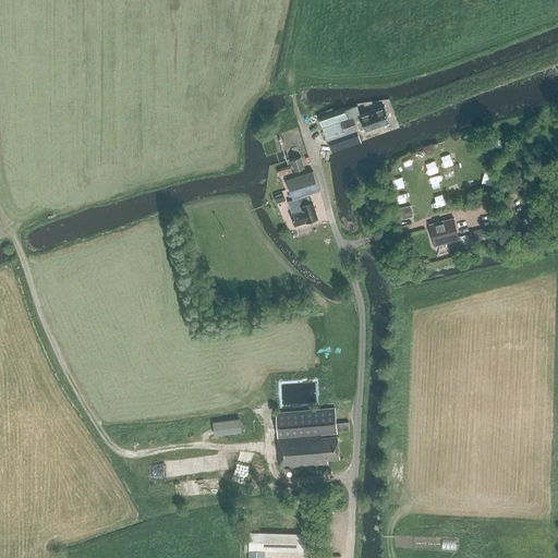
[(365,132),(389,123),(384,107),(360,116),(356,106),(344,110),(344,108),(318,117),(326,141),(363,126),(365,132)]
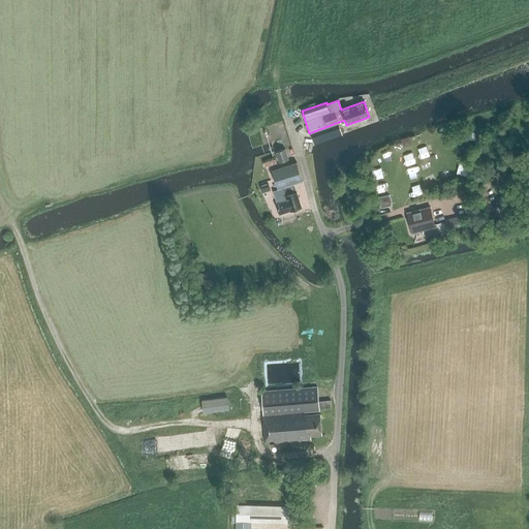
[(410,135),(402,136),(403,146),(411,145),(410,135)]
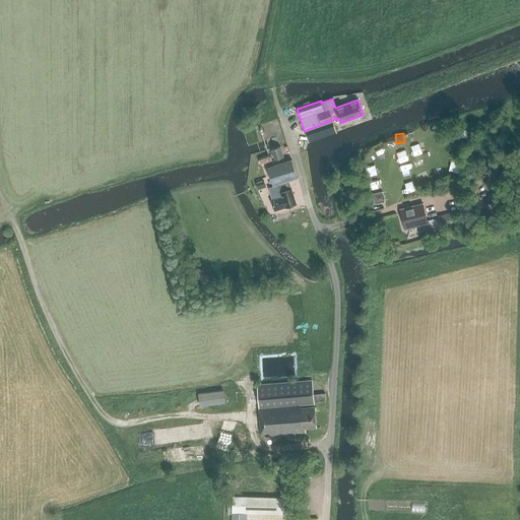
[(283,157),(280,147),(271,150),(275,160),(283,157)]
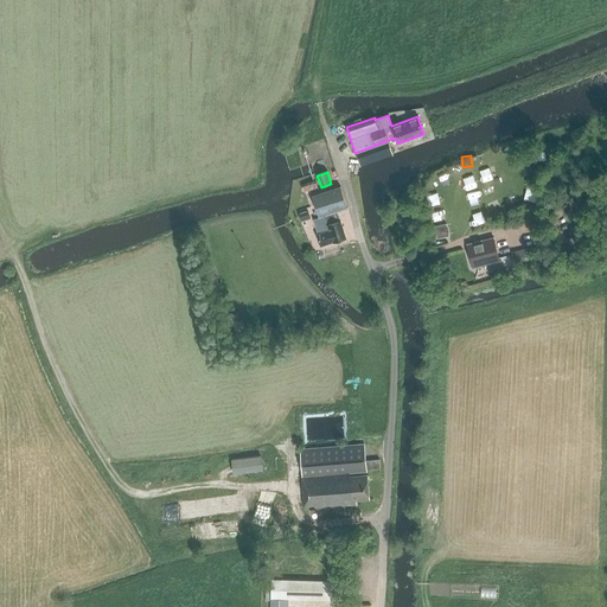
[(318,217),(338,211),(347,209),(342,187),(312,196),(318,217)]
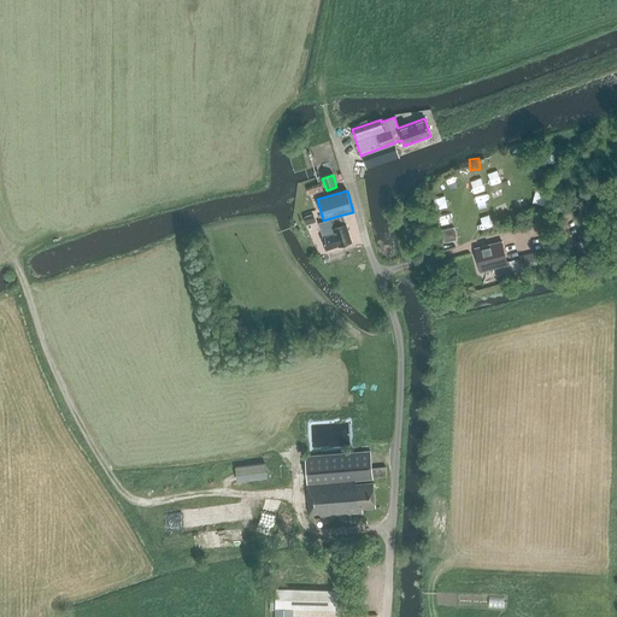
[(445,197),(435,198),(436,209),(447,207),(445,197)]
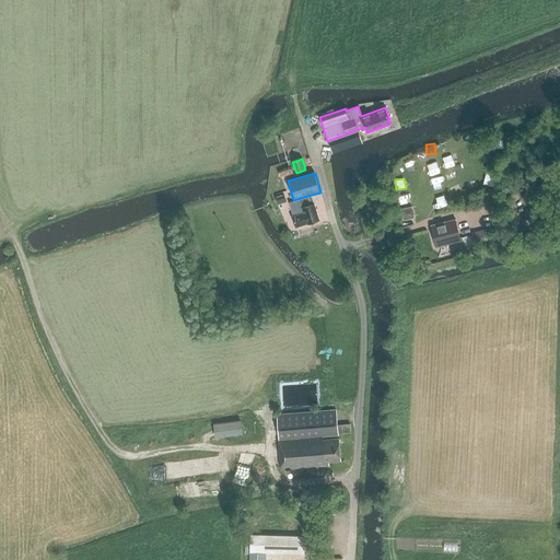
[(306,224),(319,220),(312,195),(293,200),(296,209),(302,207),(304,212),(292,216),(295,228),(306,223),(306,224)]
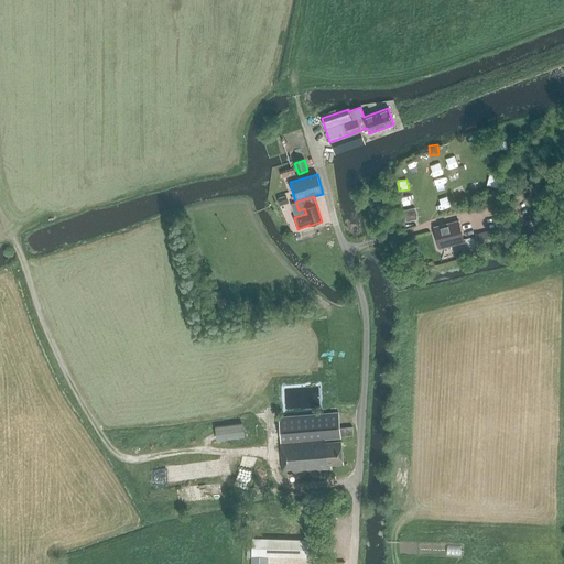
[(415,208),(403,210),(405,223),(418,219),(415,208)]
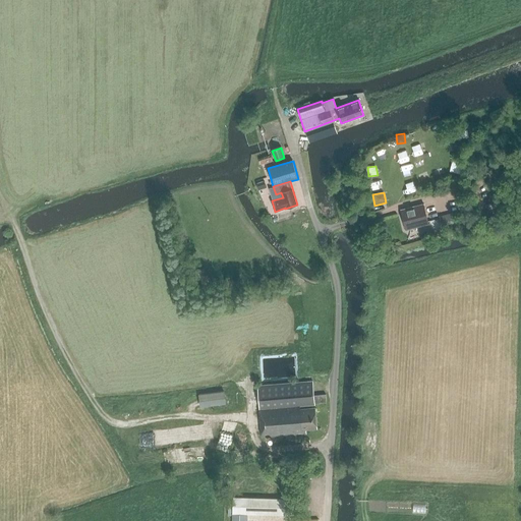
[(429,222),(423,201),(401,209),(406,228),(429,222)]
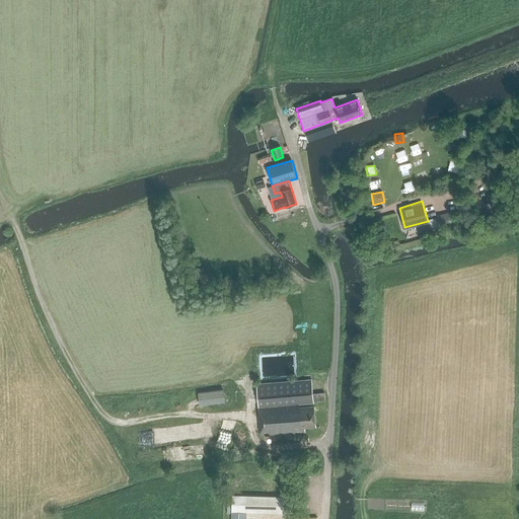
[(453,212),(437,215),(440,228),(456,224),(453,212)]
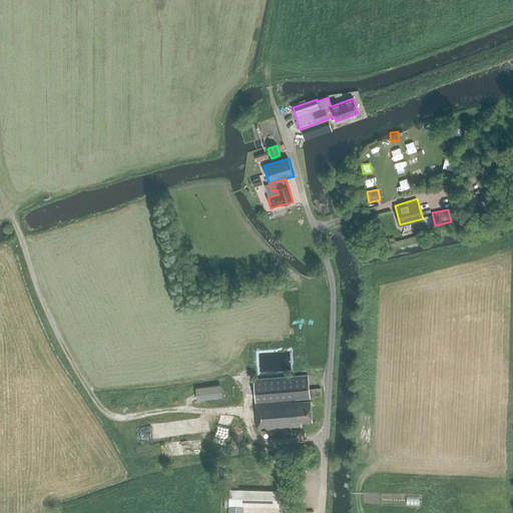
[(295,399),(321,397),(321,388),(309,389),(308,377),(253,381),(258,431),(291,428),(291,435),(298,435),(297,424),(312,422),(311,401),(295,403),(295,399)]
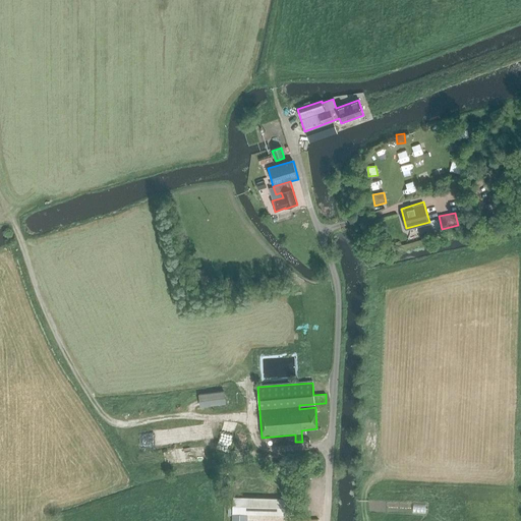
[(225,404),(224,391),(198,394),(199,407),(225,404)]
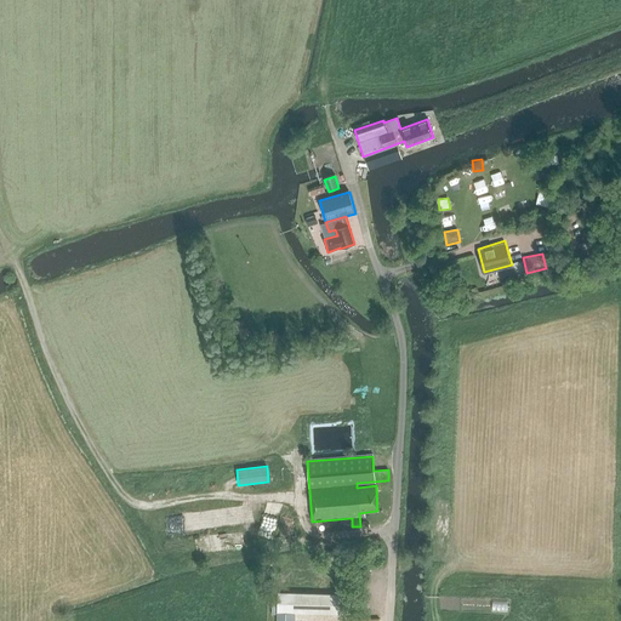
[(342,567),(341,551),(326,551),(326,567),(342,567)]
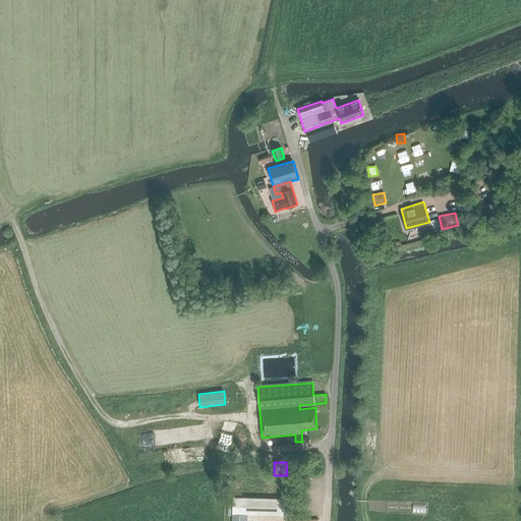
[(246,520),(247,515),(293,516),(294,499),(232,497),(231,520),(246,520)]
